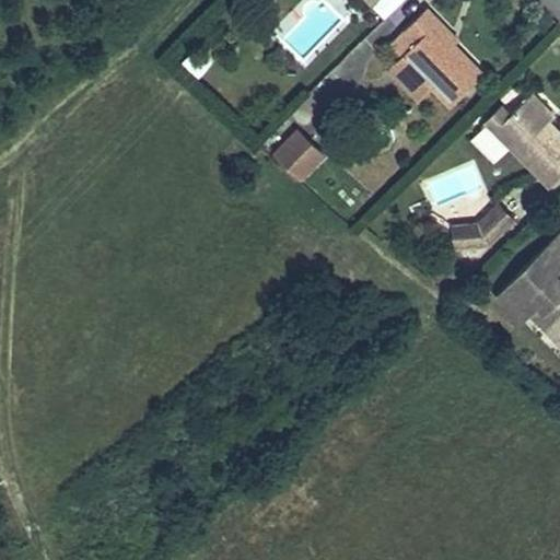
[(376,0),(389,12),(401,0),(376,0)]
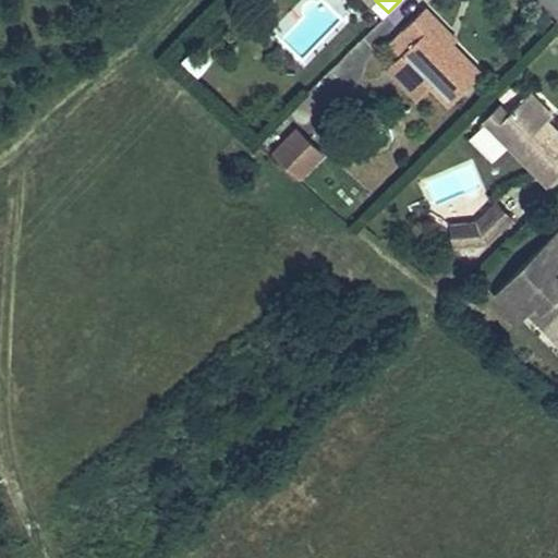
[(388,70),(416,100),(432,85),(450,105),(483,73),(453,43),(435,23),(438,20),(425,7),(389,41),(403,56),(388,70)]
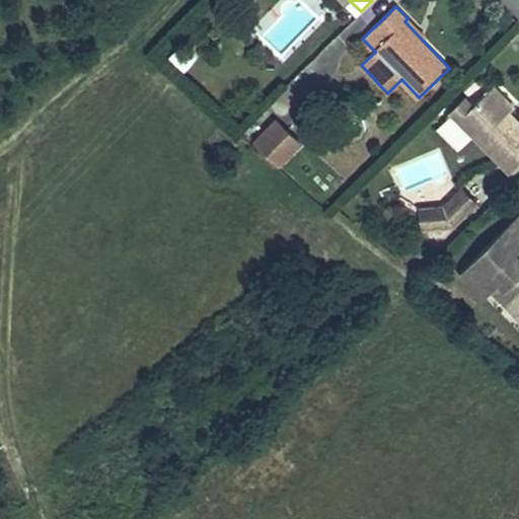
[(404,21),(422,40),(425,36),(408,18),(404,21)]
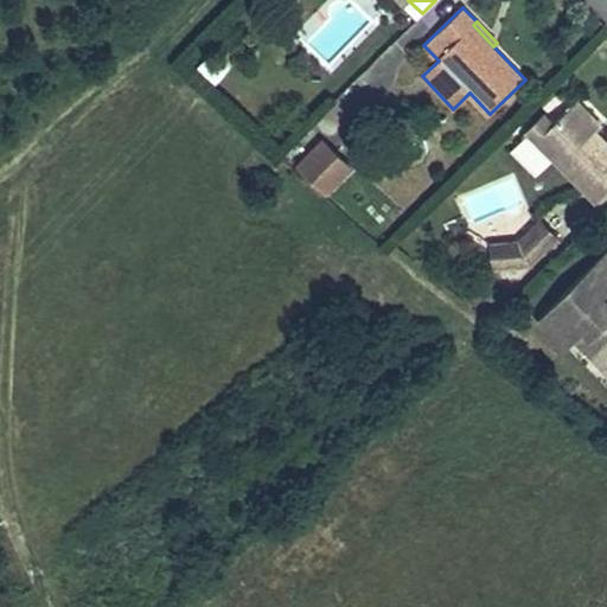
[(218,77),(225,63),(204,51),(196,66),(218,77)]
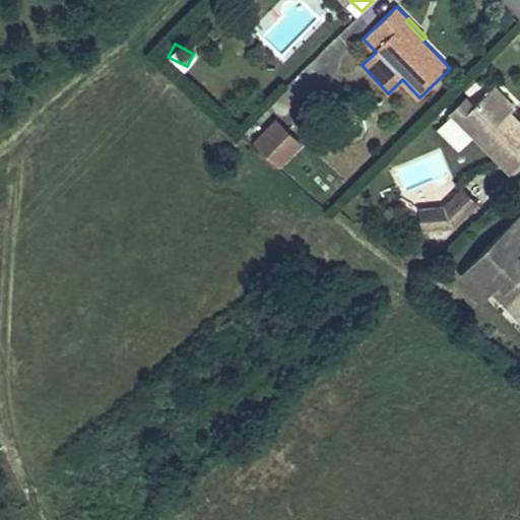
[(490,90),(510,111),(515,107),(494,85),(490,90)]
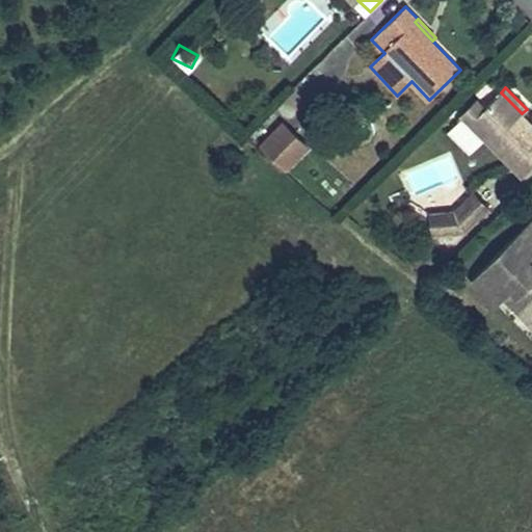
[(485,138),(523,177),(531,167),(531,124),(522,113),(501,92),(484,108),(470,123),(485,138)]
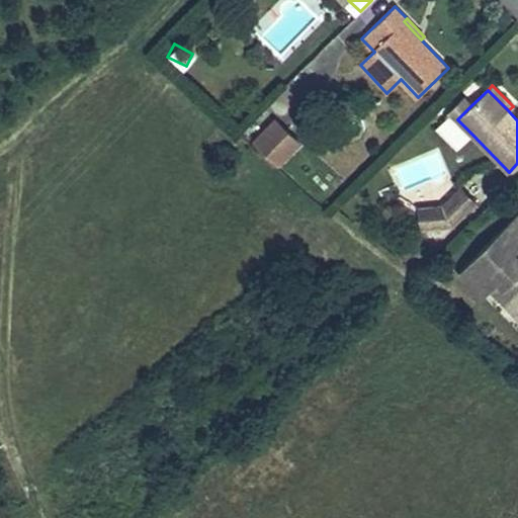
[(457,150),(472,135),(457,119),(471,105),(464,98),(446,116),(447,117),(436,128),(457,150)]
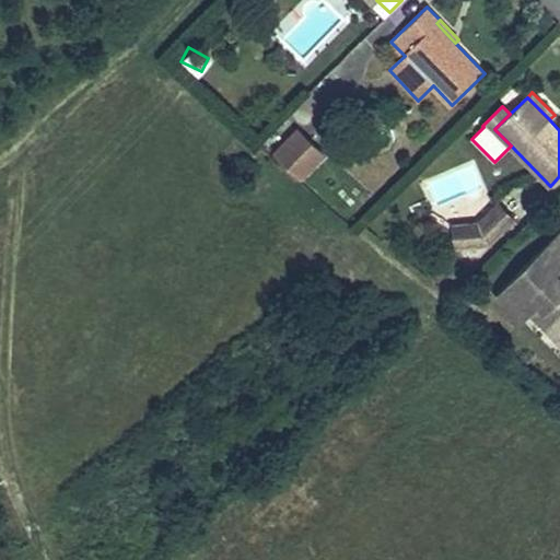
[(275,153),(302,179),(325,154),(298,128),(275,153)]
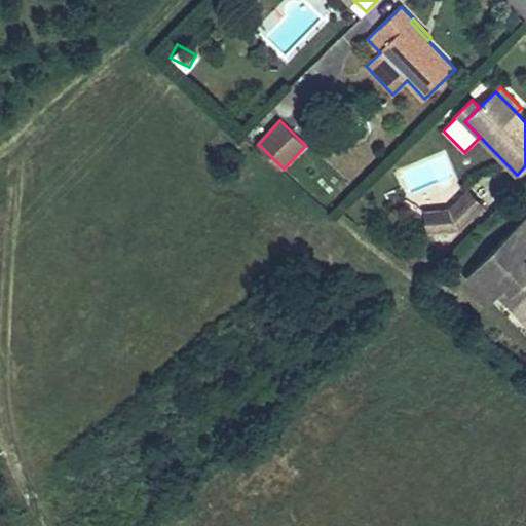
[(424,212),(426,232),(459,228),(482,205),(467,191),(450,209),(424,212)]
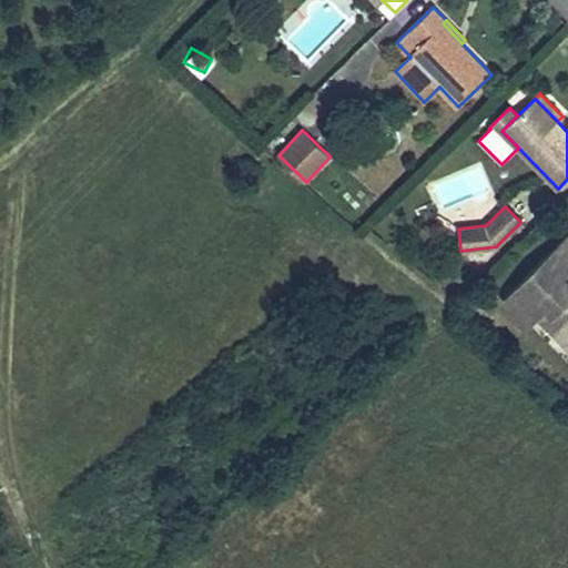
[(567,233),(504,297),(530,324),(547,307),(567,328),(567,280),(564,276),(567,271),(567,233)]
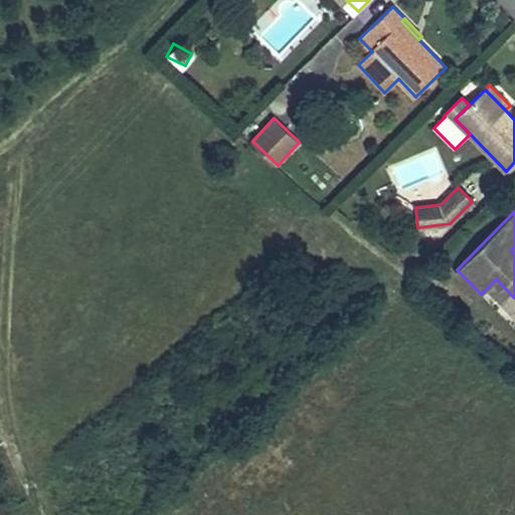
[(489,286),(514,312),(514,298),(496,279),(489,286)]
